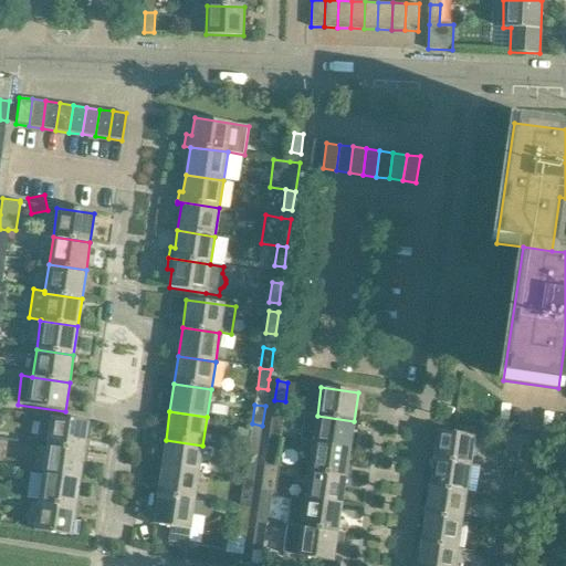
[(356,433),(358,421),(354,421),(317,416),(304,413),(300,442),(313,443),(349,449),(352,433),(356,433)]
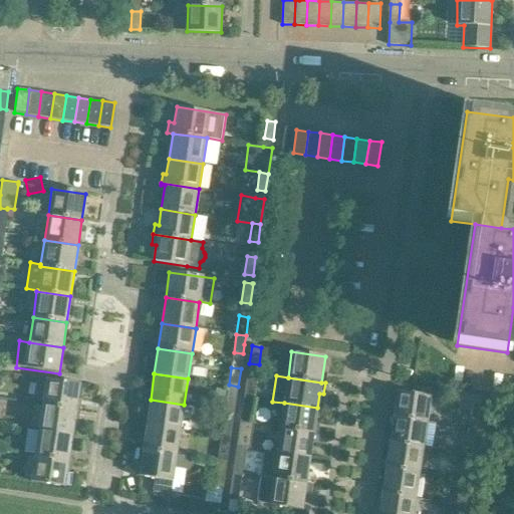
[(76,411),(80,386),(46,379),(42,406),(76,411)]
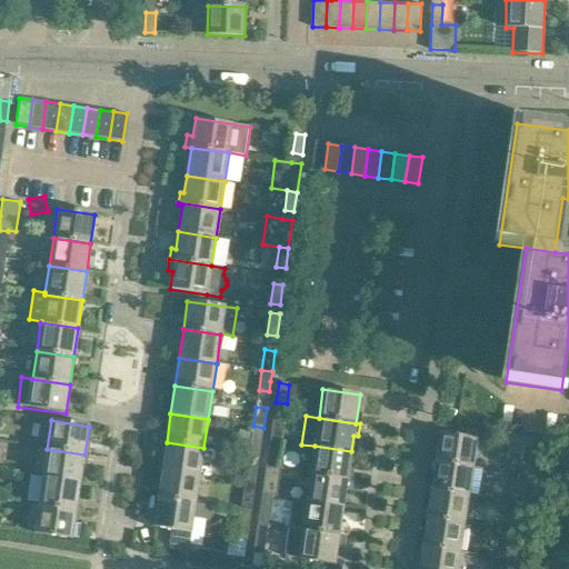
[(273,420),(270,439),(281,441),(283,421),(273,420)]
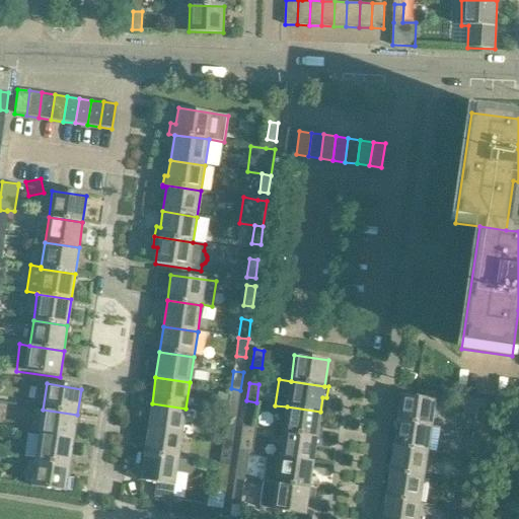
[(231,388),(228,406),(237,409),(240,390),(231,388)]
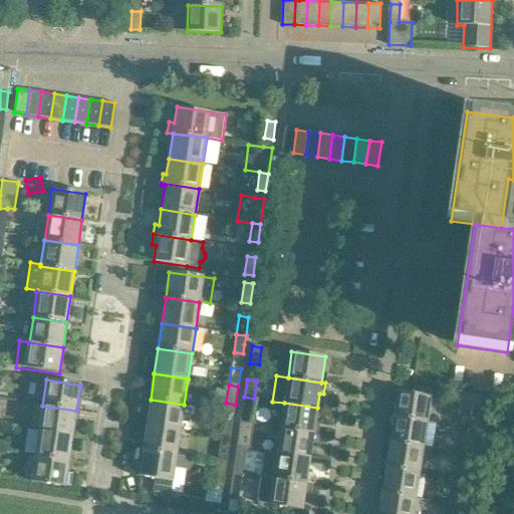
[(427,424),(431,398),(398,393),(394,419),(427,424)]
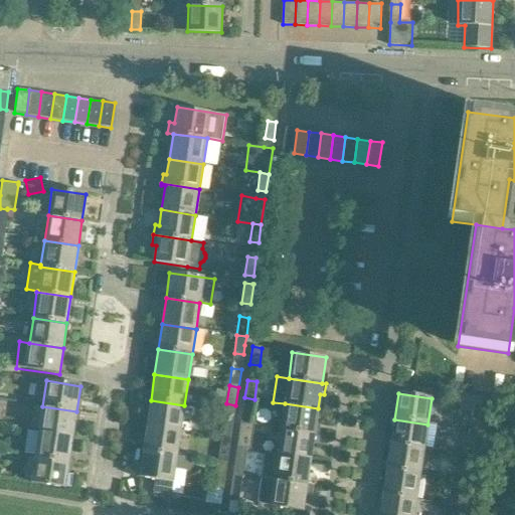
[(244,397),(241,415),(251,417),(254,399),(244,397)]
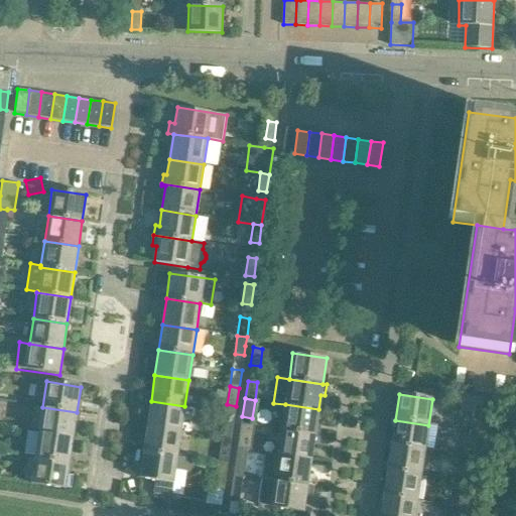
[(181,431),(184,406),(151,401),(147,426),(181,431)]
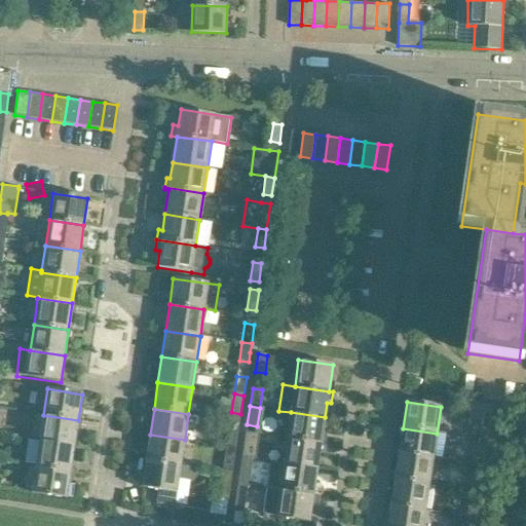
[(321,444),(325,417),(291,412),(287,439),(321,444)]
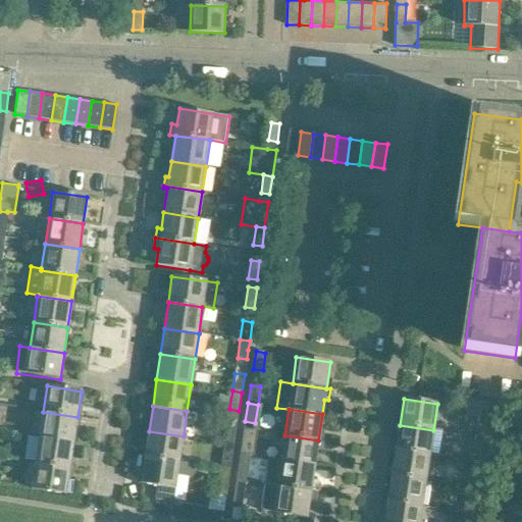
[(487,412),(477,411),(474,435),(483,437),(487,412)]
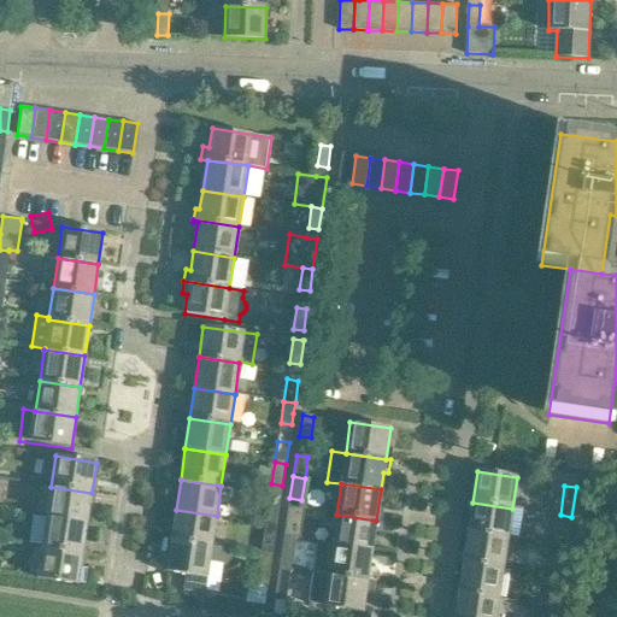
[(87,524),(92,493),(51,487),(46,518),(87,524)]
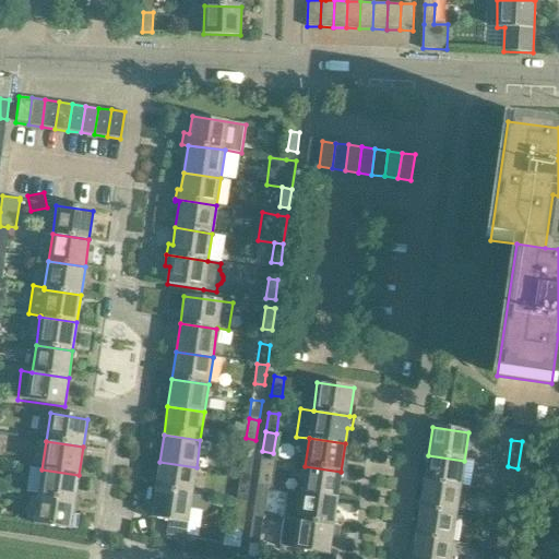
[(244,454),(240,474),(251,475),(253,456),(244,454)]
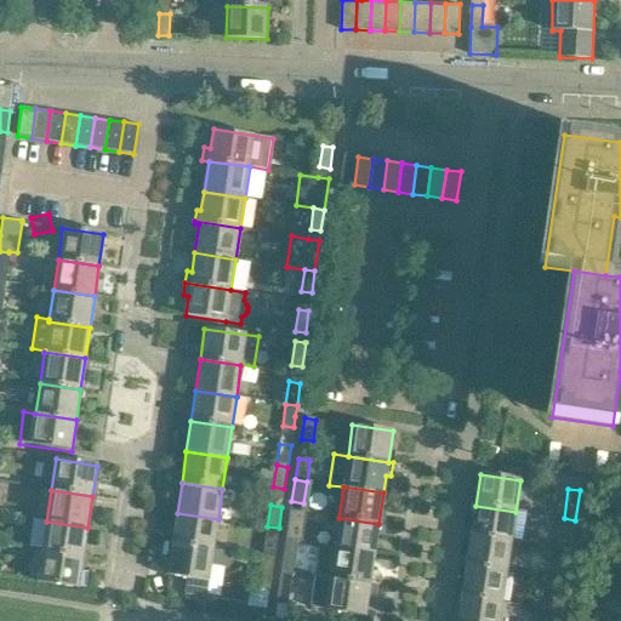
[(527,513),(516,512),(476,506),(471,536),(511,542),(522,543),(527,513)]
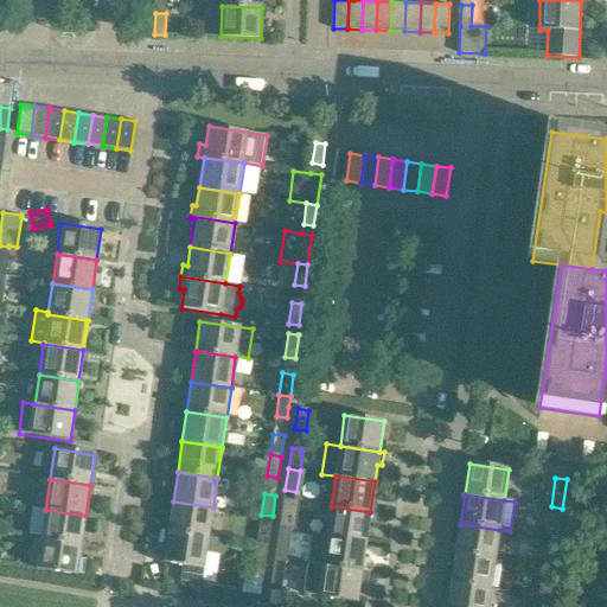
[(300,502),(295,500),(283,499),(280,529),(291,531),(295,531),(300,502)]
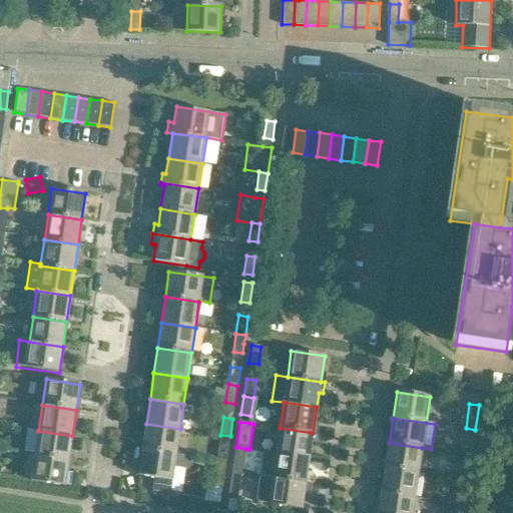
[(176,454),(176,453),(180,429),(146,424),(142,449),(176,454)]
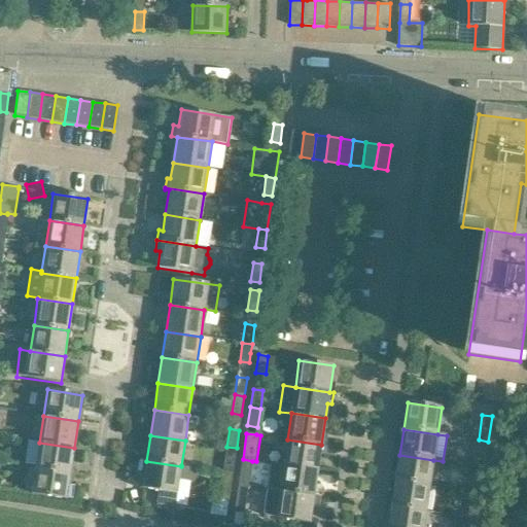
[(318,470),(321,445),(287,440),(284,463),(283,465),(318,470)]
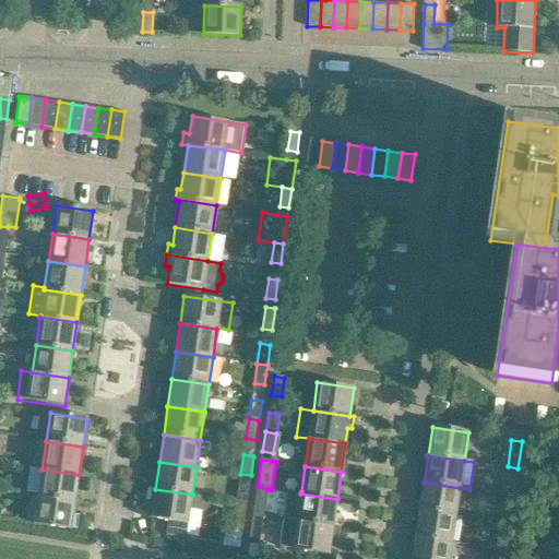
[(508,466),(504,486),(514,488),(518,468),(508,466)]
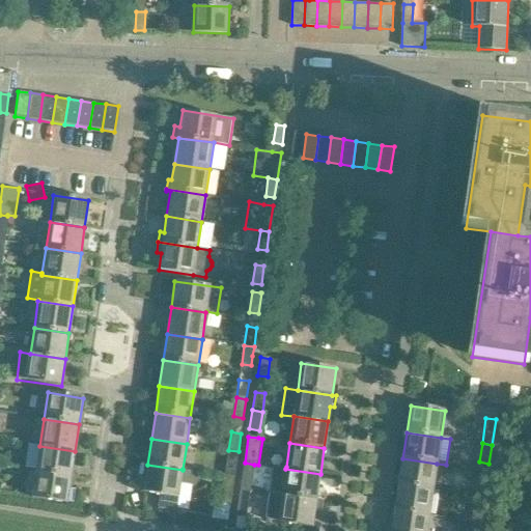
[(71,477),(75,451),(39,446),(36,472),(71,477)]
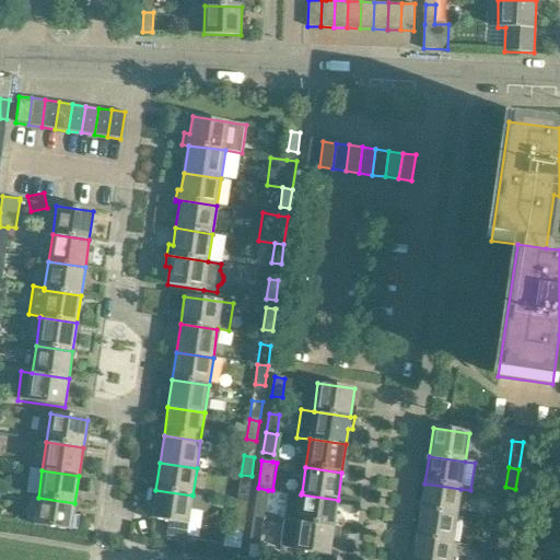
[(241,475),(238,494),(248,496),(252,476),(241,475)]
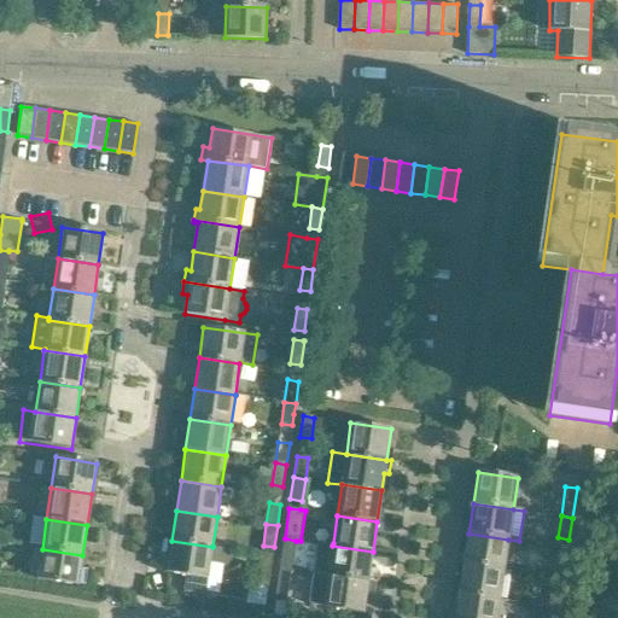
[(505,570),(508,540),(468,534),(464,564),(505,570)]
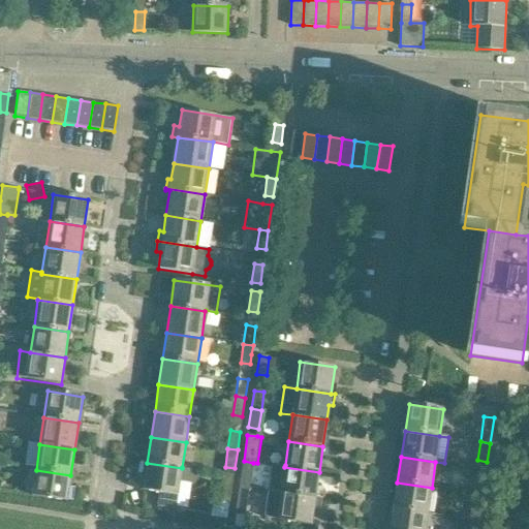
[(244,461),(241,479),(251,480),(253,463),(244,461)]
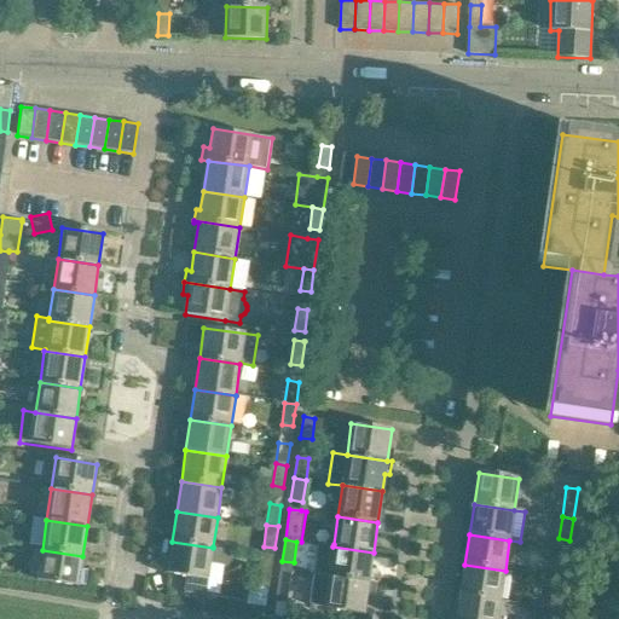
[(229,566),(231,550),(213,547),(213,548),(172,542),(167,573),(186,576),(184,593),(206,596),(210,562),(229,566)]
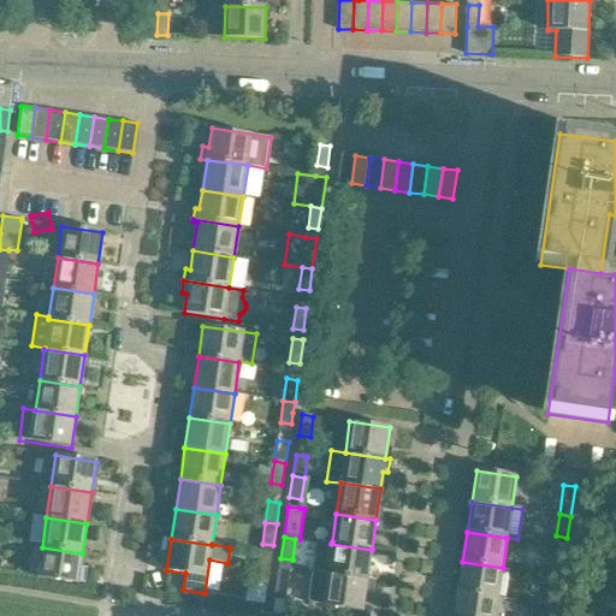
[(368,567),(372,550),(331,544),(332,542),(317,540),(312,573),(372,581),(373,568),(368,567)]
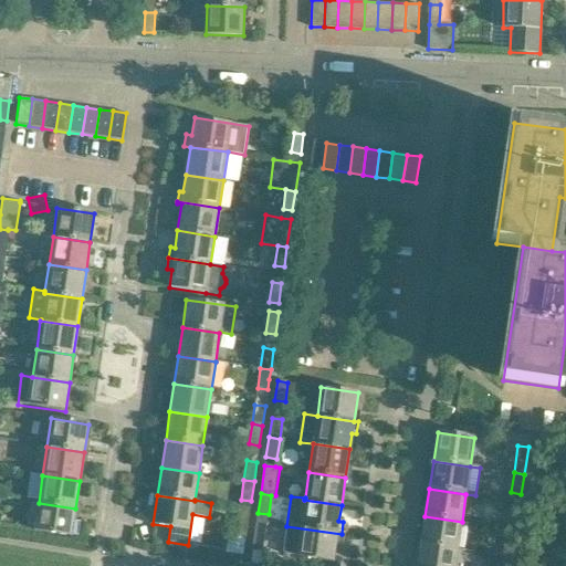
[(510,501),(507,521),(517,522),(520,502),(510,501)]
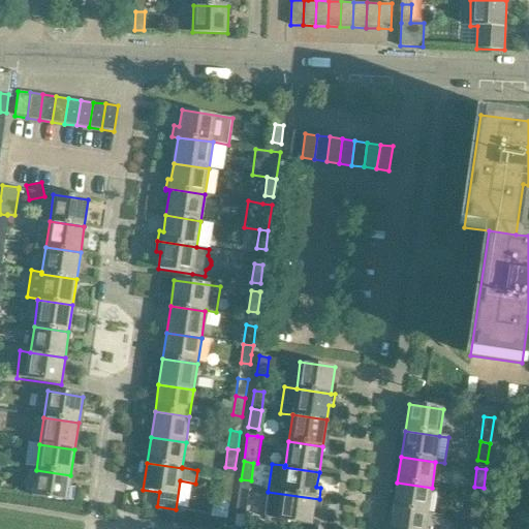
[(66,502),(70,475),(36,470),(32,497),(66,502)]
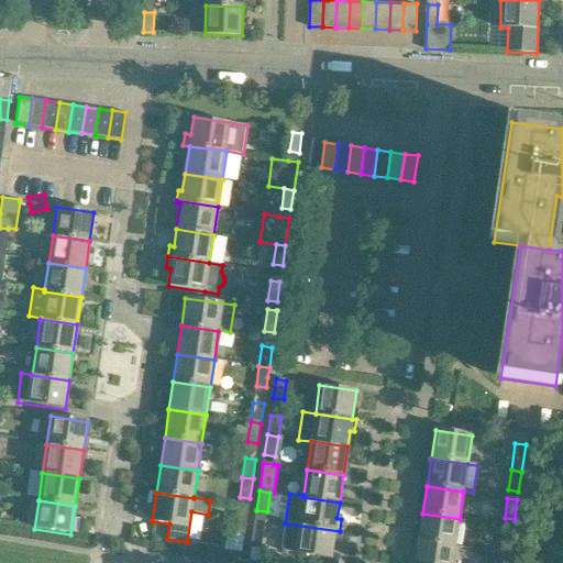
[(244,536),(249,507),(239,505),(234,533),(244,536)]
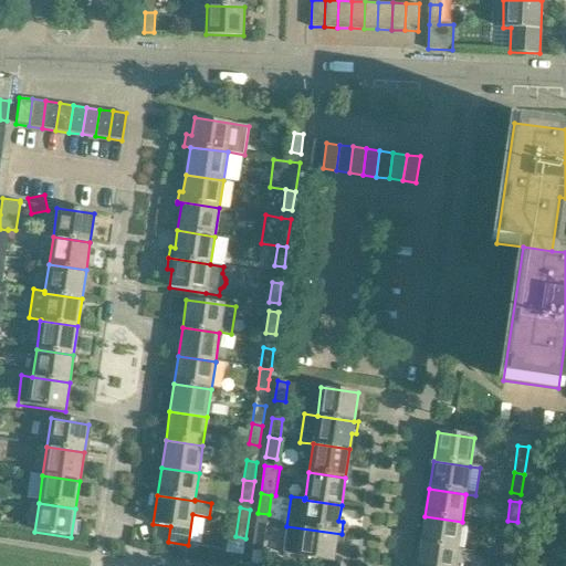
[(458,549),(462,522),(425,516),(421,544),(458,549)]
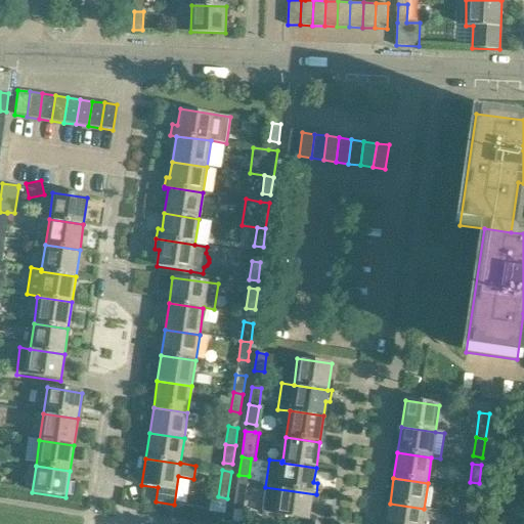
[(244,511),(248,484),(237,483),(233,510),(244,511)]
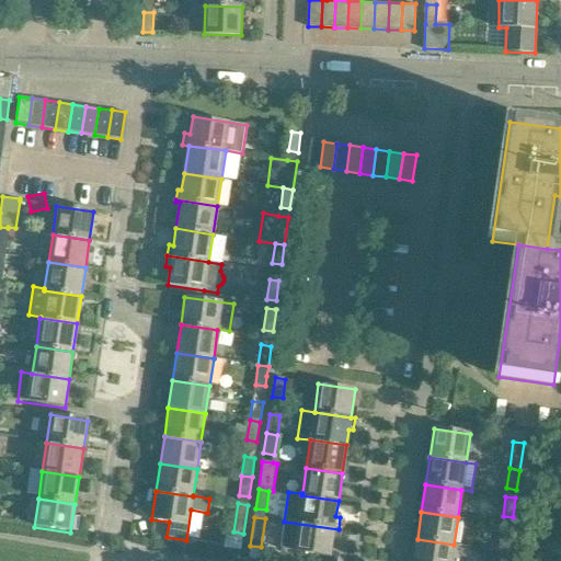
[(336,541),(339,529),(284,522),(279,550),(330,557),(332,540),(336,541)]
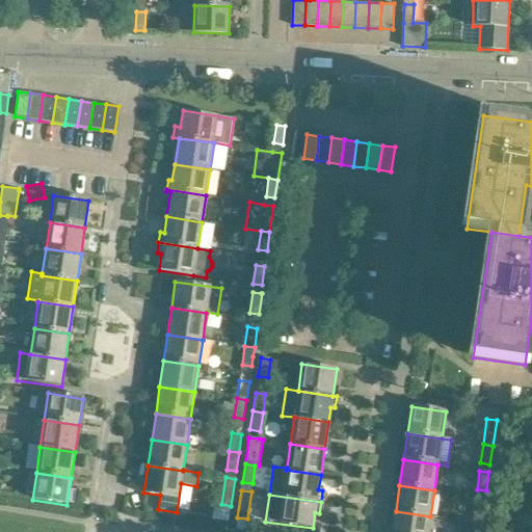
[(476,497),(473,515),(482,516),(485,498),(476,497)]
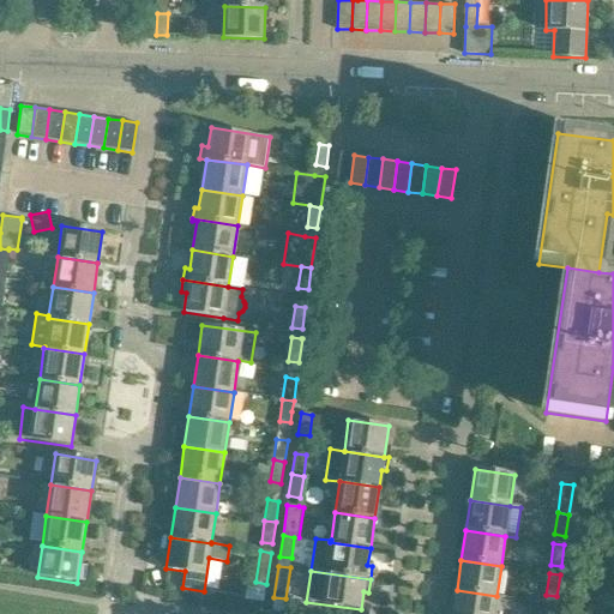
[(493,613),(497,596),(457,590),(452,613),(493,613)]
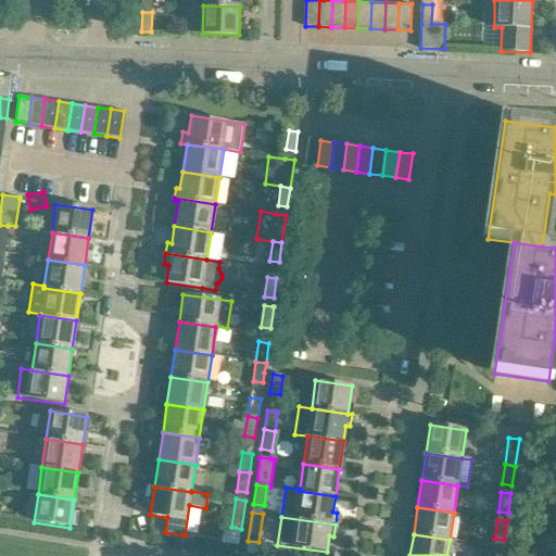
[(493,546),(491,555),(502,555),(503,548),(493,546)]
